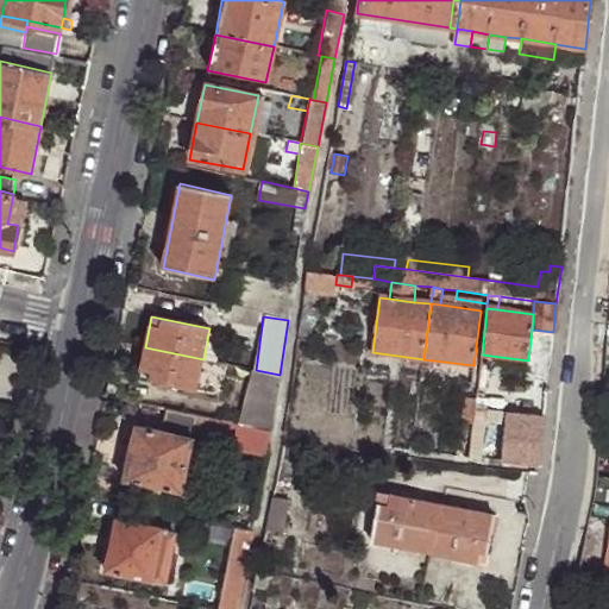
[(547,381),(553,332),(532,330),(528,360),(527,378),(547,381)]
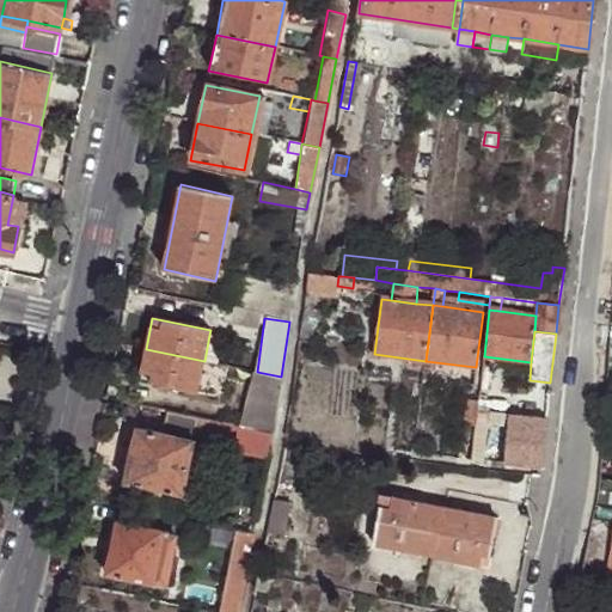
[(209,335),(204,361),(220,363),(226,338),(209,335)]
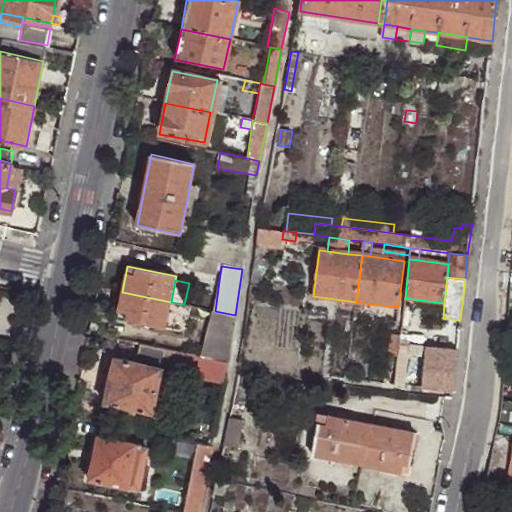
[(171,302),(122,292),(118,312),(127,314),(126,321),(165,329),(171,302)]
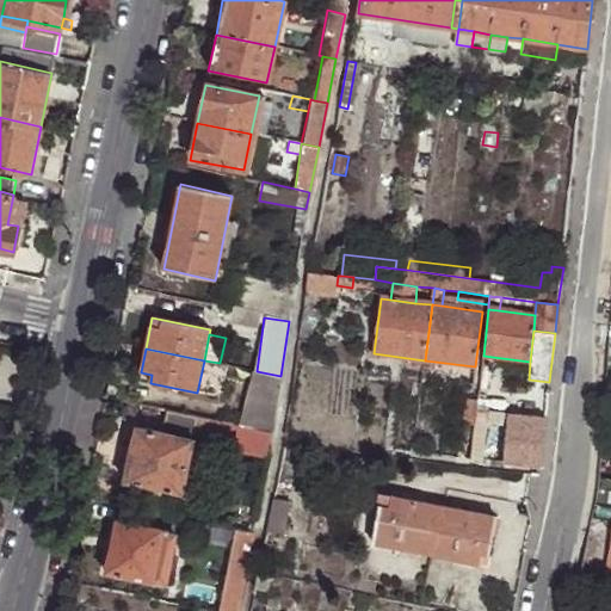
[(220,363),(204,360),(197,393),(217,396),(223,364),(220,363)]
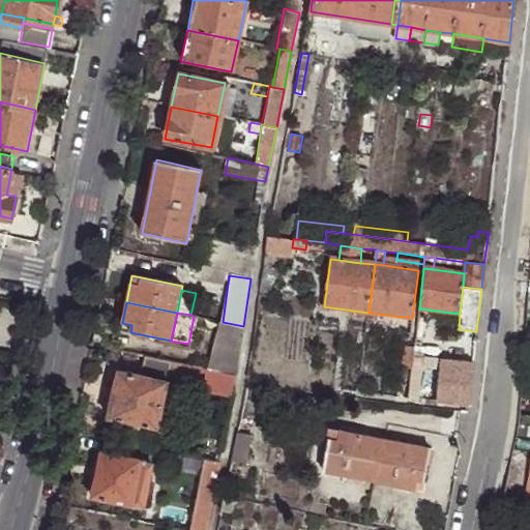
[(221,321),(208,369),(237,375),(243,326),(223,322),(221,321)]
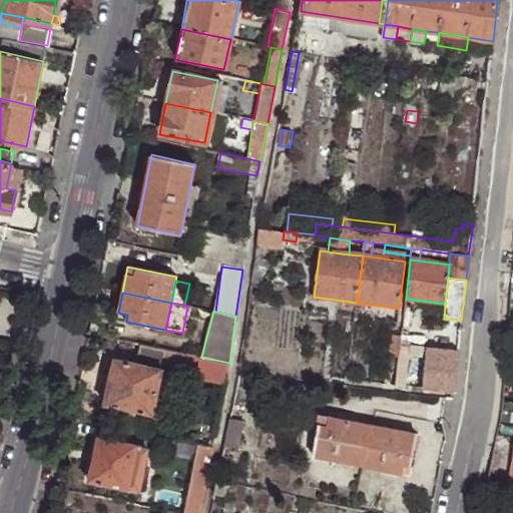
[(401,344),(410,345),(410,337),(408,337),(408,331),(402,330),(401,335),(401,344)]
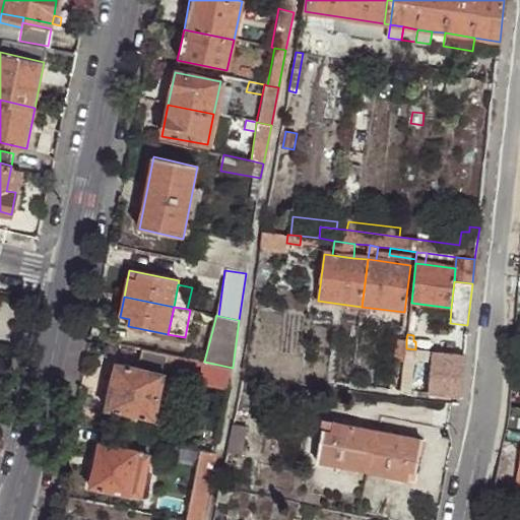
[(169,353),(141,348),(137,369),(165,375),(166,369),(169,353)]
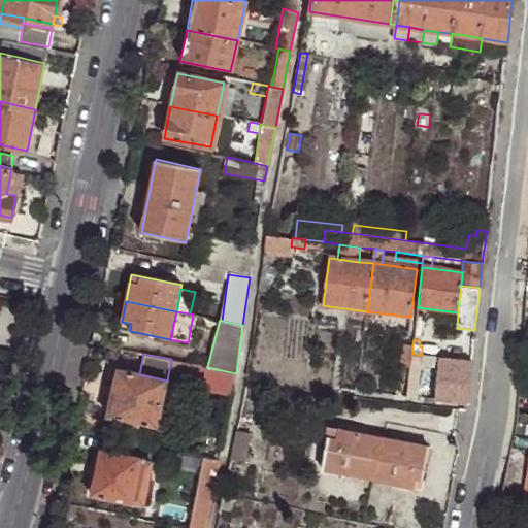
[(418,390),(422,355),(413,354),(413,356),(407,396),(415,397),(415,390),(418,390)]
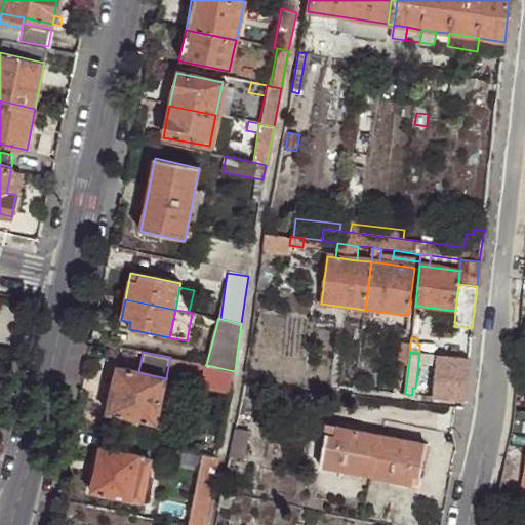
[(463,402),(469,359),(437,356),(433,398),(463,402)]
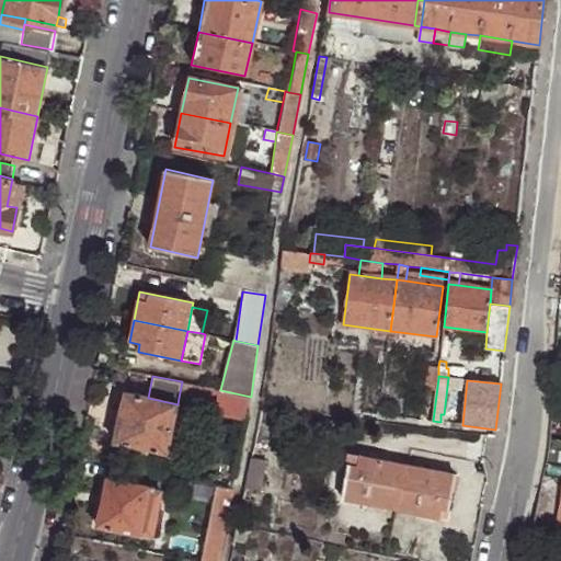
[(220,390),(182,381),(179,398),(236,409),(248,412),(251,397),(220,390)]
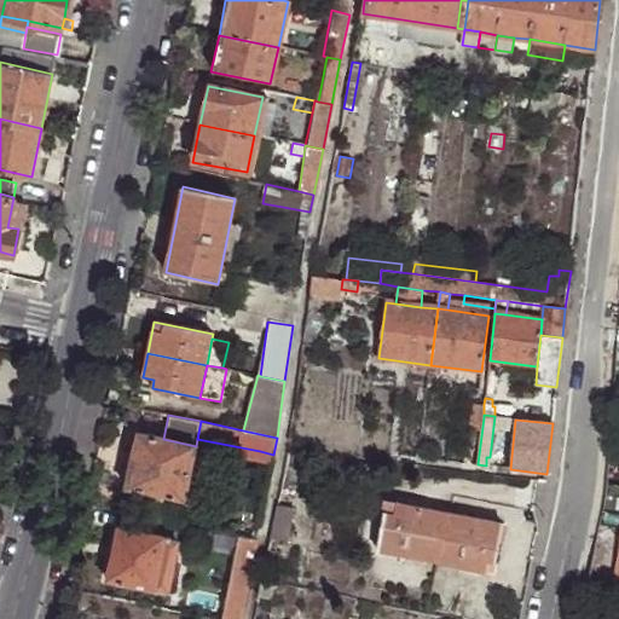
[(428,432),(424,452),(438,455),(440,434),(428,432)]
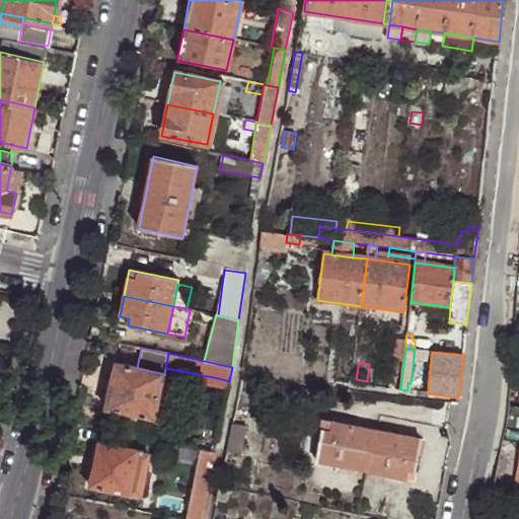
[(164,374),(137,368),(115,364),(105,411),(154,421),(164,374)]
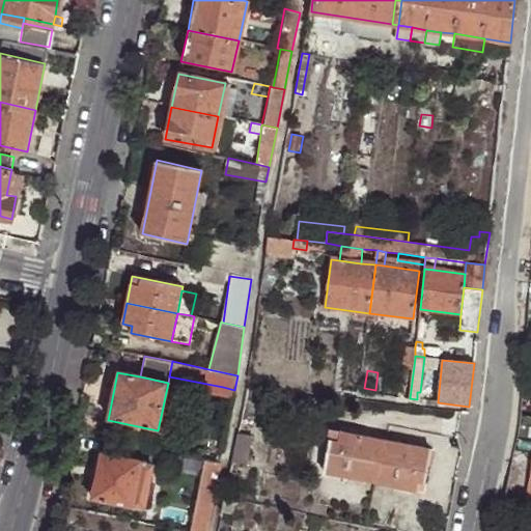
[(229,411),(234,390),(223,387),(218,408),(229,411)]
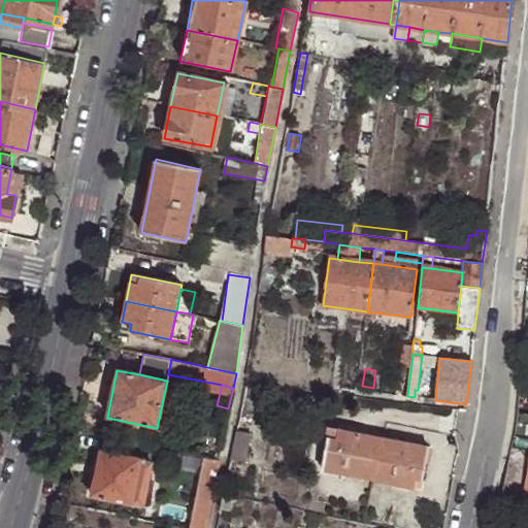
[(527,446),(527,415),(520,414),(515,444),(527,446)]
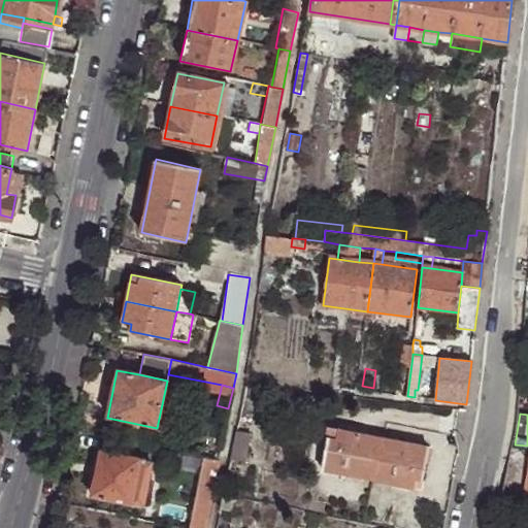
[(375,480),(384,437),(338,428),(336,439),(327,437),(321,469),(375,480)]
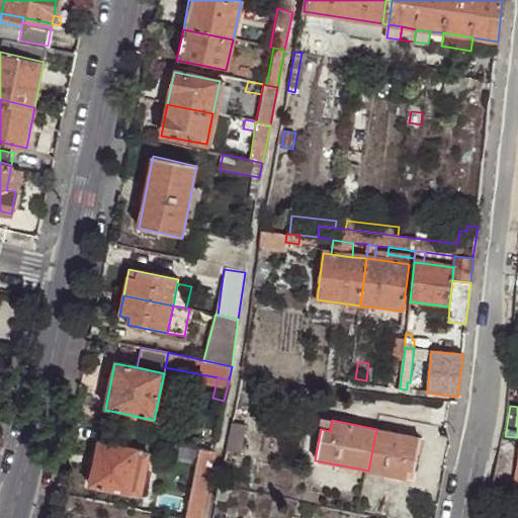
[(231,422),(225,451),(243,455),(248,425),(231,422)]
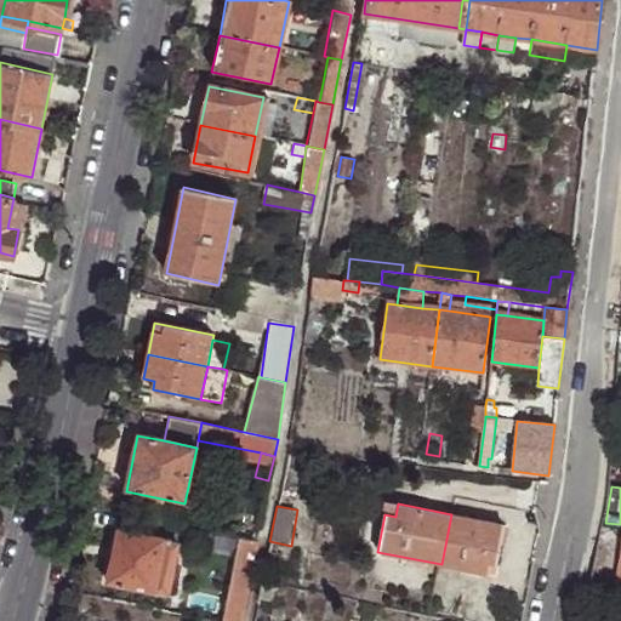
[(169,523),(124,513),(120,529),(165,539),(169,523)]
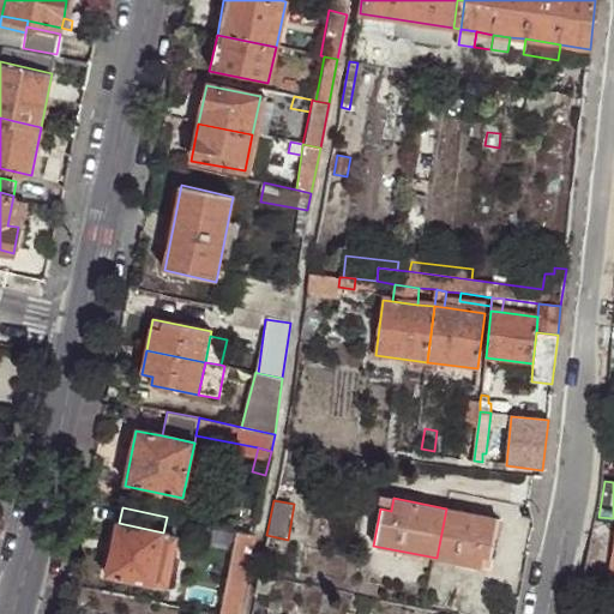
[(499,519),(446,509),(437,558),(481,567),(485,555),(492,557),(499,519)]
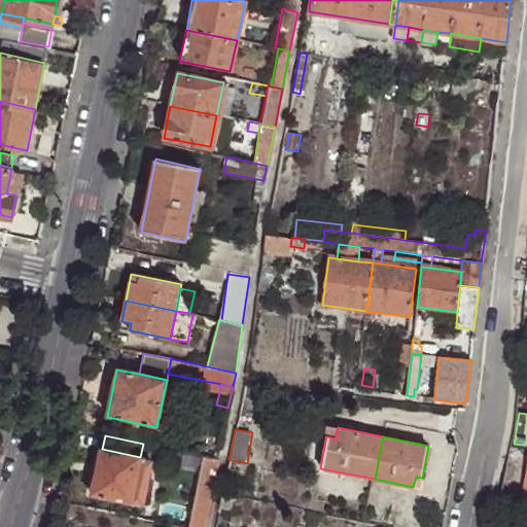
[(140,457),(102,449),(100,449),(90,494),(131,503),(131,501),(140,459),(140,457)]
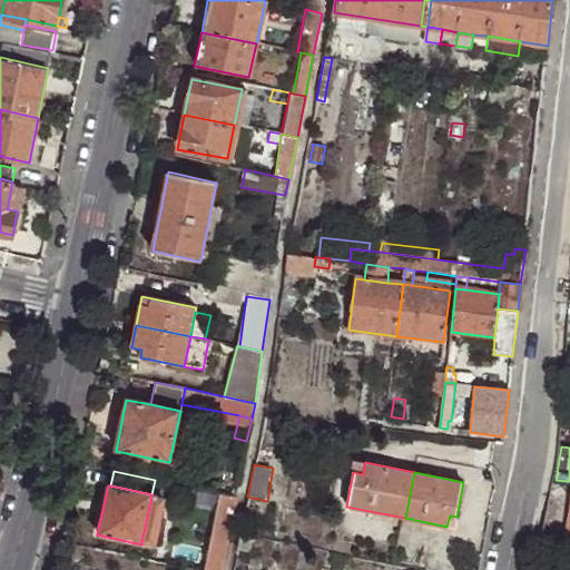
[(220,569),(236,497),(219,493),(203,569),(220,569)]
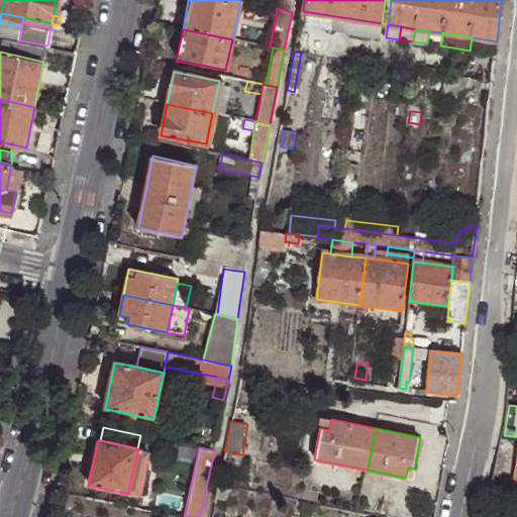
[(146,452),(137,450),(128,492),(139,494),(140,494),(142,491),(143,488),(149,457),(149,454),(148,453),(146,452)]
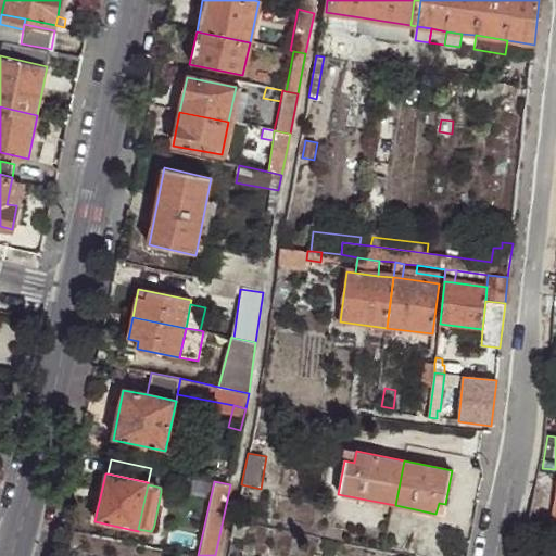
[(324,555),(327,540),(236,522),(229,555),(324,555)]
